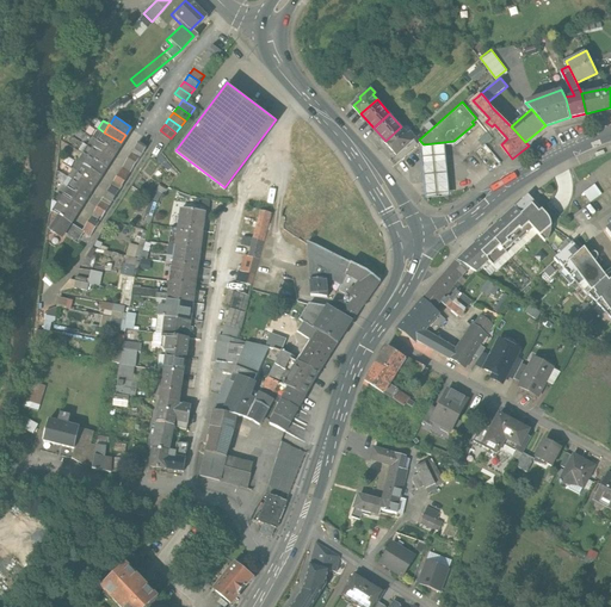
[(401,127),(386,141),(396,153),(414,136),(409,131),(407,132),(401,127)]
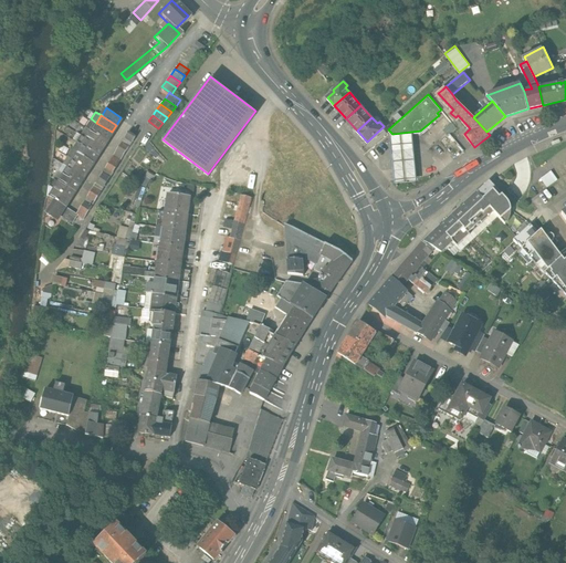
[(96,123),(91,118),(85,126),(86,126),(107,139),(112,132),(96,123)]
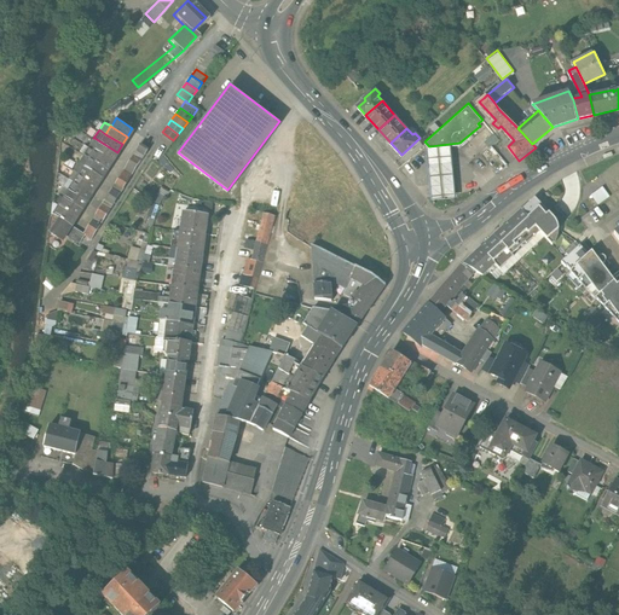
[(117,152),(94,138),(90,146),(113,161),(117,152)]
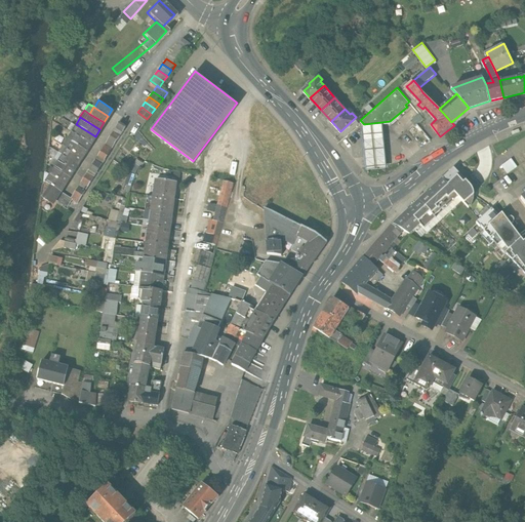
[(364,124),(362,125),(366,169),(386,167),(381,123),(364,124)]
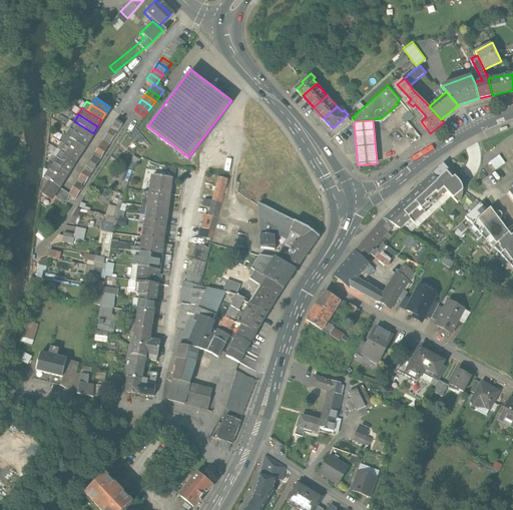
[(93,133),(74,121),(69,127),(89,139),(93,133)]
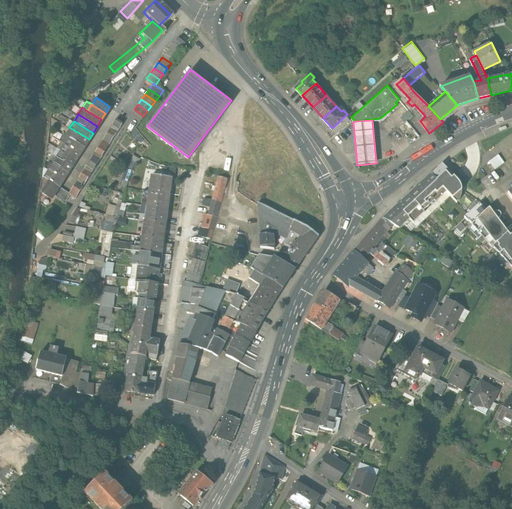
[(113,127),(110,126),(107,131),(114,135),(116,131),(112,129),(113,127)]
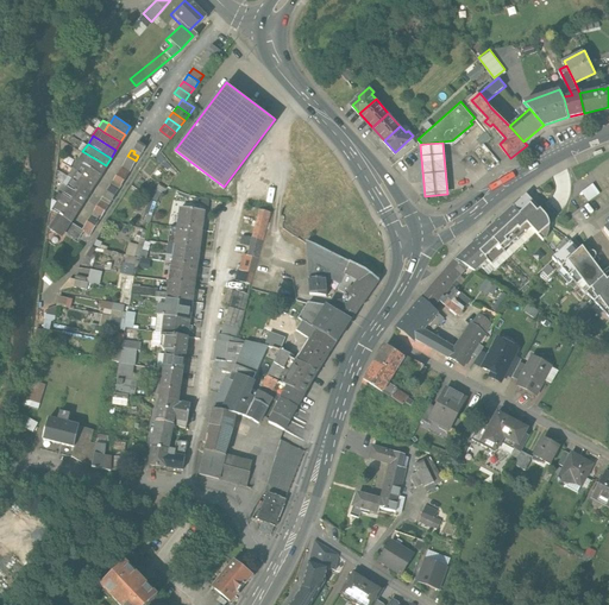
[(12,158),(1,151),(0,152),(0,161),(7,165),(12,158)]
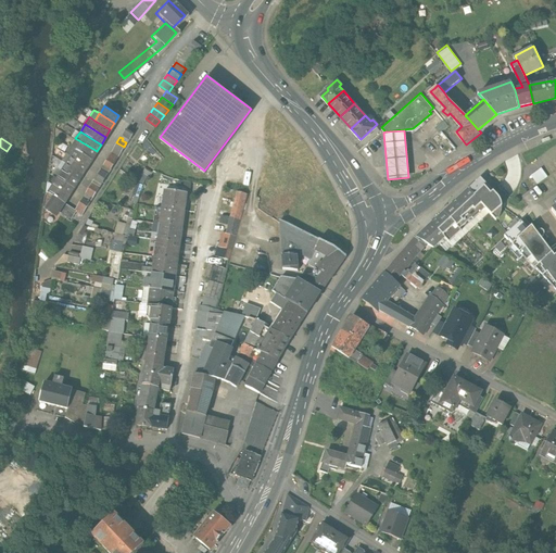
[(97,151),(75,138),(71,145),(92,158),(97,151)]
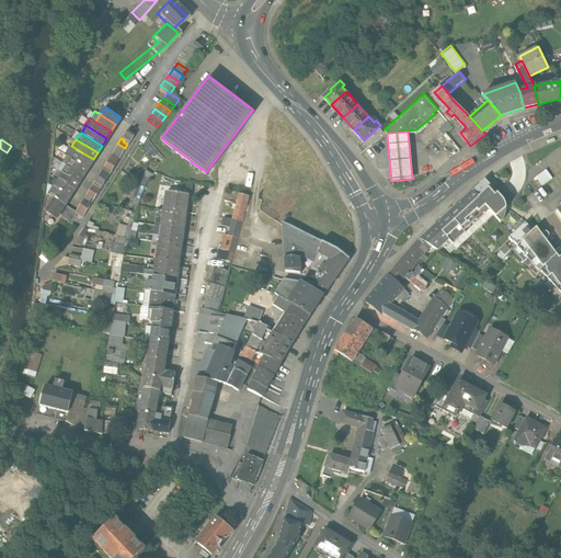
[(125,148),(117,144),(113,150),(121,155),(125,148)]
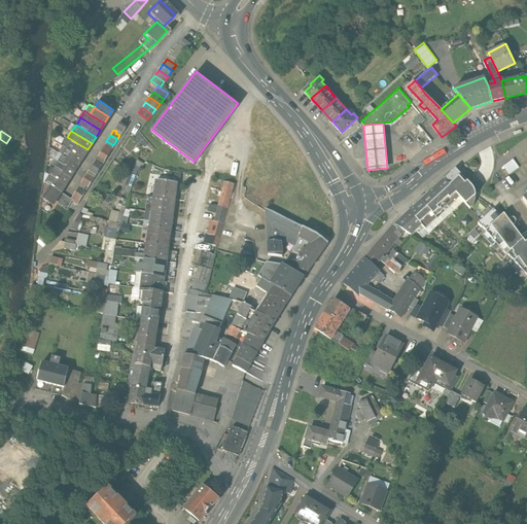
[(88,149),(67,137),(64,144),(82,156),(88,149)]
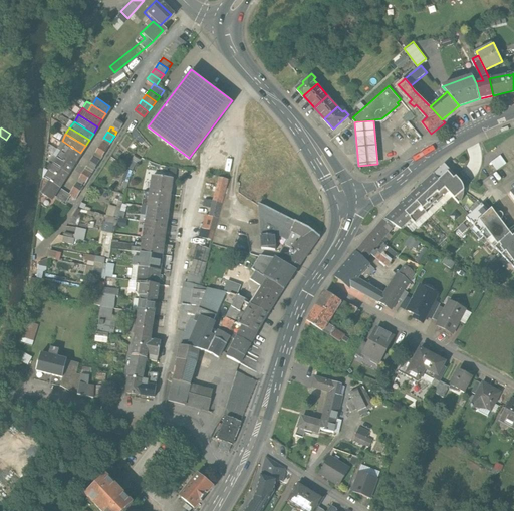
[(80,153),(62,141),(58,148),(76,159),(80,153)]
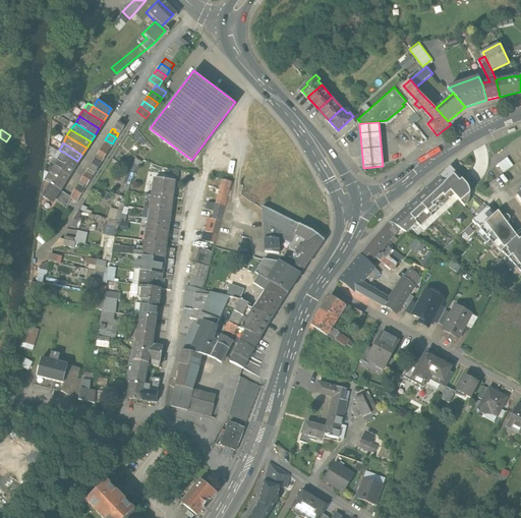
[(106,145),(103,142),(100,149),(106,153),(108,149),(105,147),(106,145)]
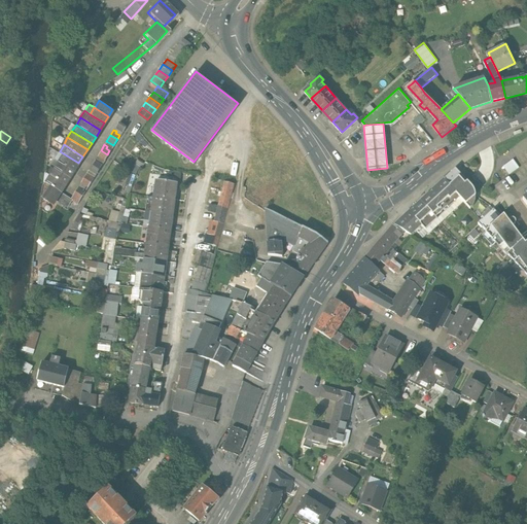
[(78,163),(60,151),(56,158),(74,170),(78,163)]
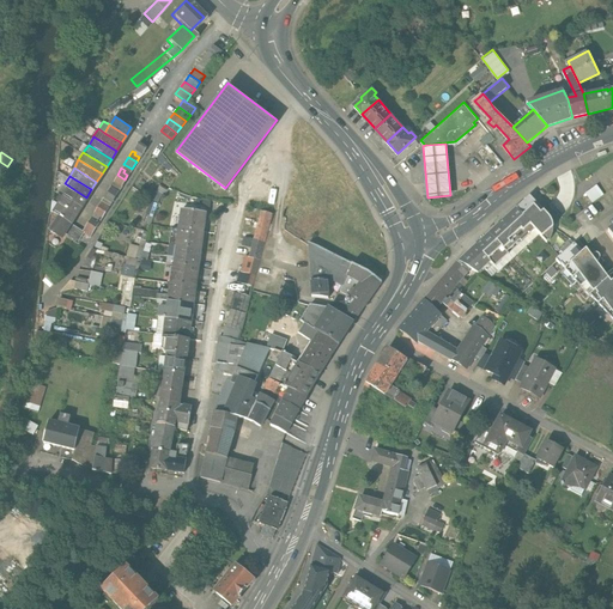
[(86,198),(65,183),(59,192),(82,205),(86,198)]
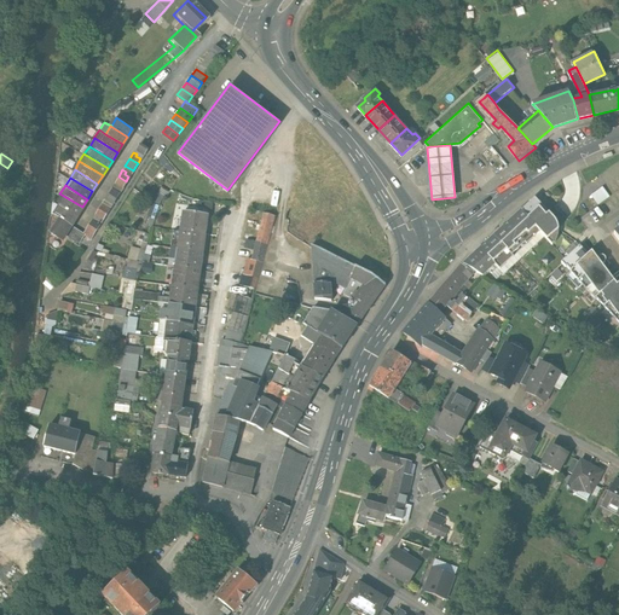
[(116,187),(113,185),(109,191),(116,196),(119,192),(115,190),(116,187)]
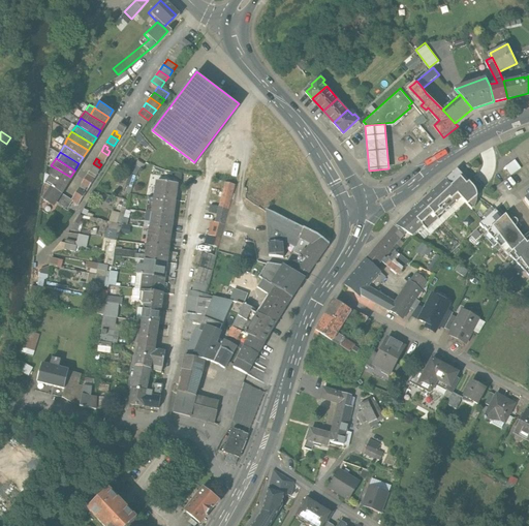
[(99,167),(93,163),(89,169),(92,171),(93,169),(97,173),(99,167)]
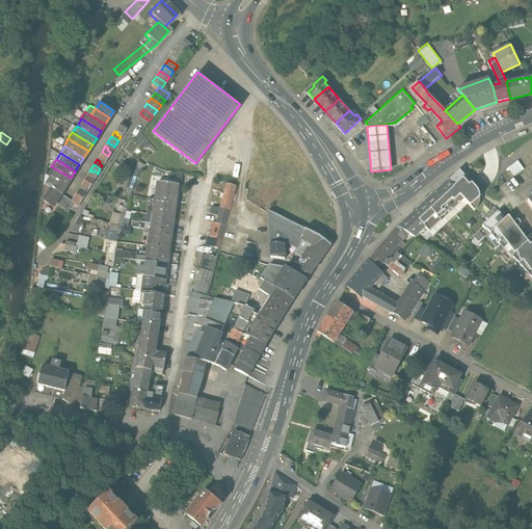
[(71,178),(51,166),(47,173),(52,176),(67,185),(71,178)]
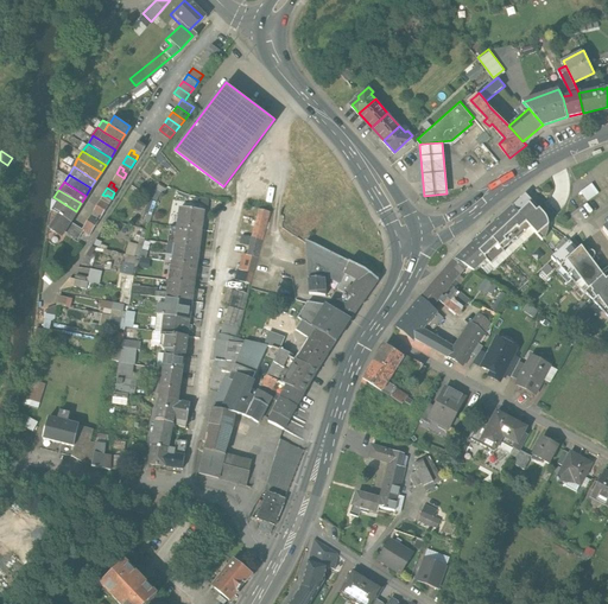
[(525,191),(454,256),(474,268),(479,262),(482,266),(488,260),(491,262),(504,249),(502,247),(508,242),(510,243),(518,236),(515,235),(521,229),(523,231),(530,226),(542,237),(546,233),(548,226),(548,220),(545,213),(538,205),(533,201),(525,191)]
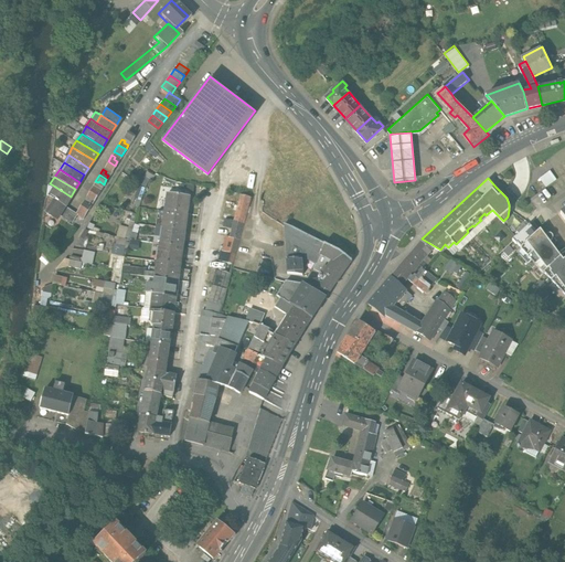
[(503,179),(496,187),(500,191),(508,183),(503,179)]
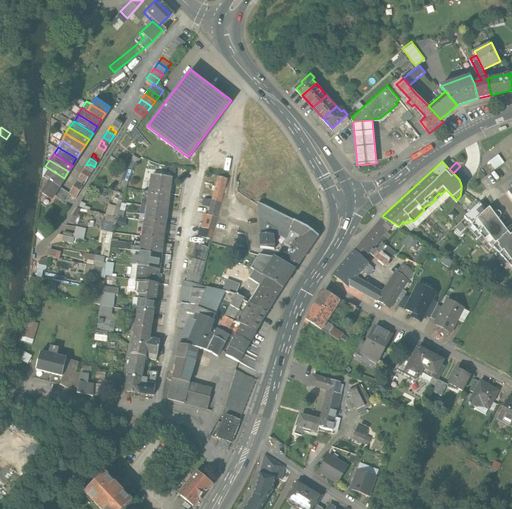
[(176,165),(164,163),(163,169),(175,171),(176,165)]
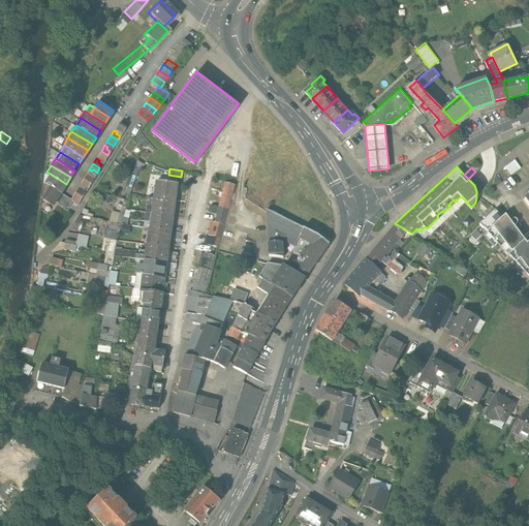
[(91,174),(88,172),(85,177),(91,181),(93,178),(90,175),(91,174)]
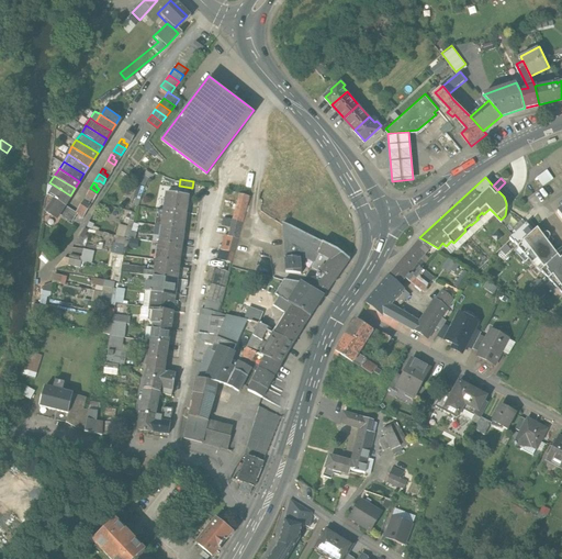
[(70,196),(55,186),(51,193),(55,197),(64,202),(65,203),(70,196)]
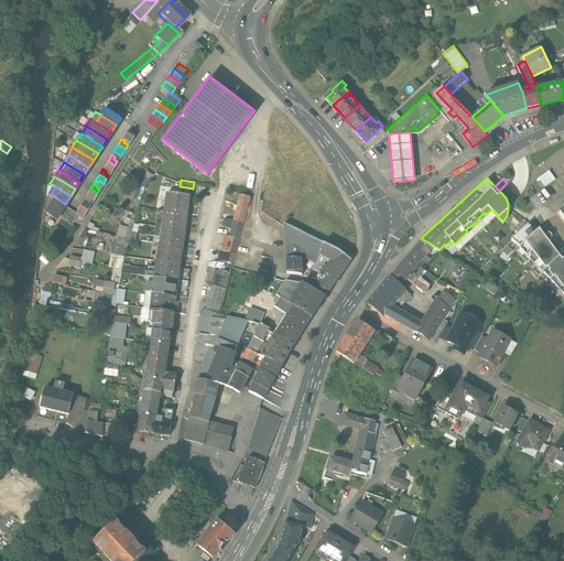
[(97,193),(90,189),(86,195),(89,196),(90,195),(94,197),(97,193)]
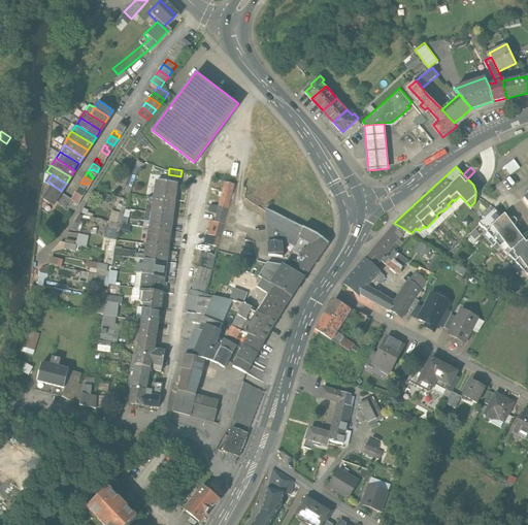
[(176,181),(156,177),(154,189),(149,188),(147,194),(154,195),(174,197),(176,181)]
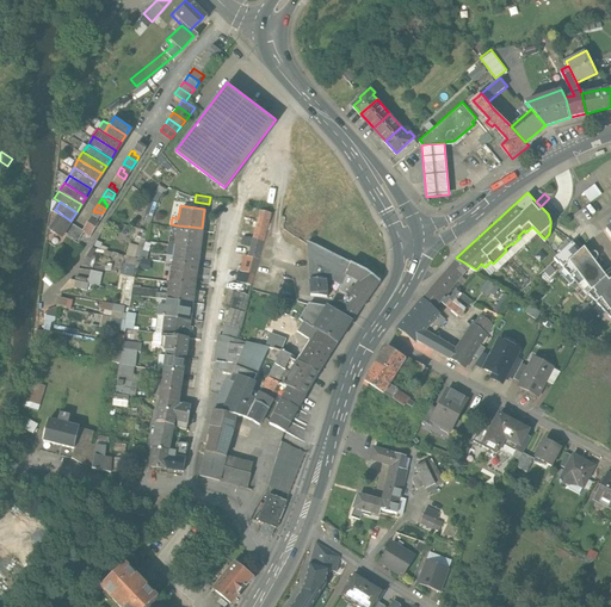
[(246,261),(242,260),(241,262),(245,264),(245,266),(240,266),(240,268),(244,270),(244,272),(239,271),(239,273),(242,274),(242,277),(238,276),(238,278),(241,279),(241,282),(236,280),(235,283),(240,284),(239,286),(235,285),(234,289),(239,290),(238,291),(234,290),(233,293),(238,295),(236,297),(233,296),(232,298),(236,299),(235,302),(232,301),(230,303),(234,304),(234,307),(229,305),(229,308),(233,309),(233,311),(228,310),(228,314),(232,314),(232,316),(227,315),(227,319),(230,320),(227,334),(230,335),(238,338),(271,210),(260,208),(247,256),(244,255),(242,258),(247,259),(246,261)]
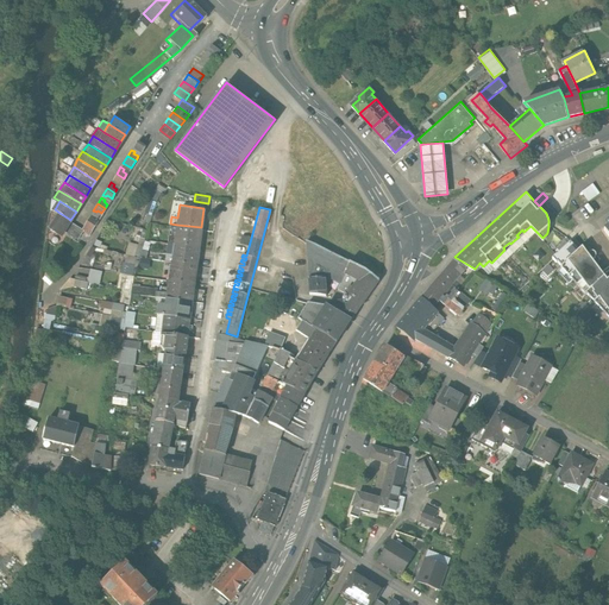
[(69,219),(60,213),(57,218),(66,224),(69,219)]
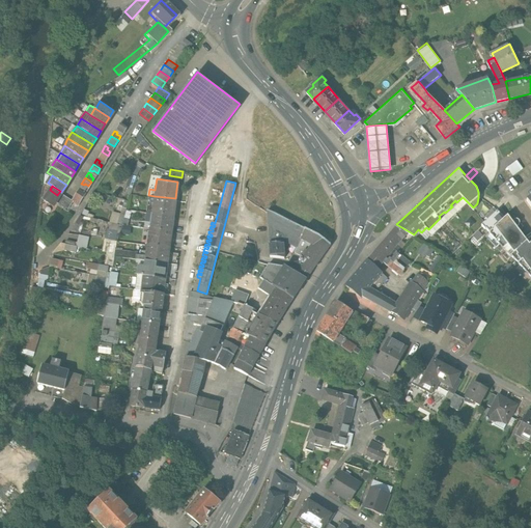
[(83,188),(80,186),(77,191),(83,195),(85,191),(82,189),(83,188)]
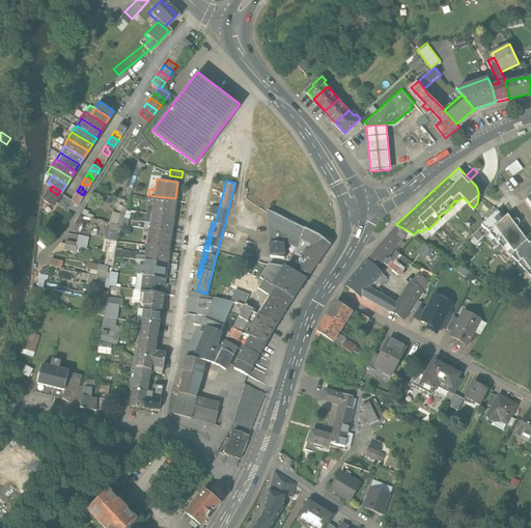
[(61,192),(60,191),(57,195),(55,198),(67,205),(73,198),(61,192)]
